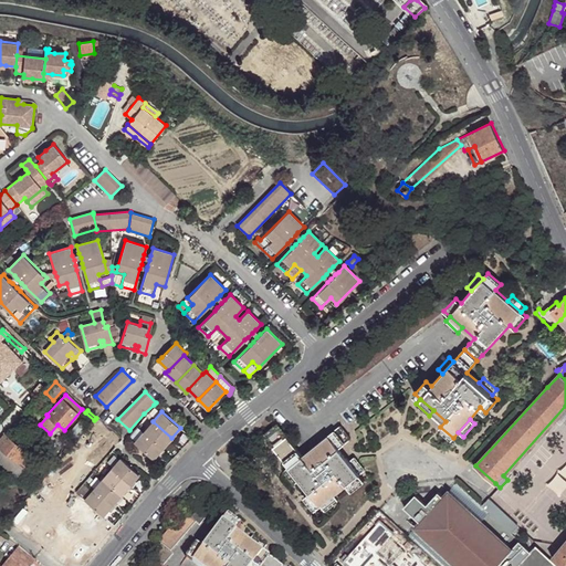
[(171,438),(153,421),(143,431),(163,449),(171,438)]
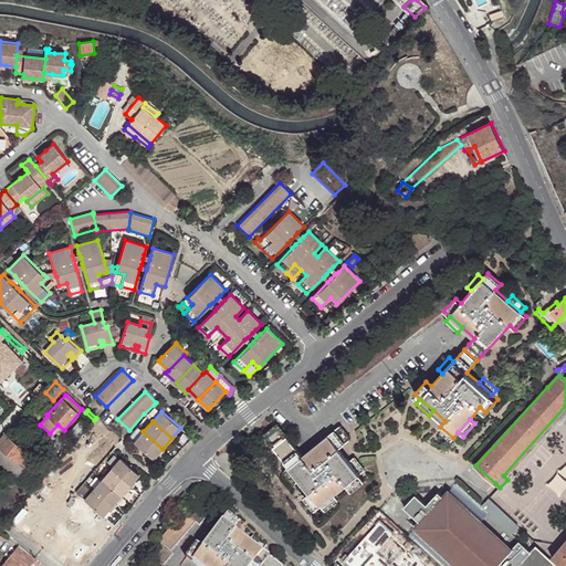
[(276,423),(263,435),(274,448),(289,467),(300,480),(310,493),(304,498),(315,511),(321,506),(334,495),(347,485),(352,491),(365,480),(360,474),(349,461),(339,448),(350,439),(341,426),(302,456),(276,423)]
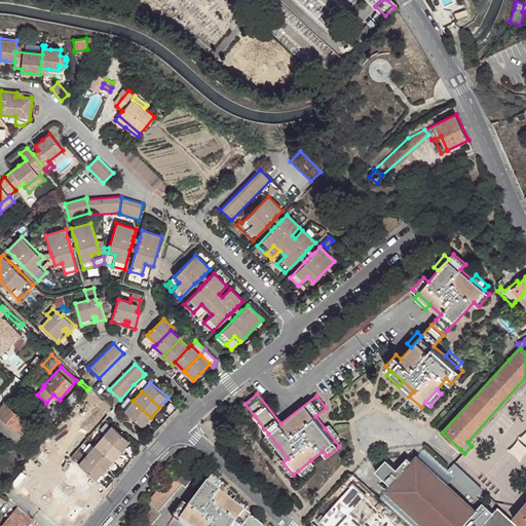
[(151,417),(133,401),(124,411),(142,426),(151,417)]
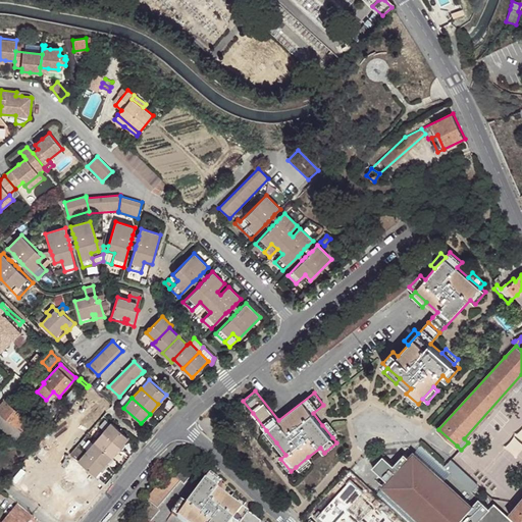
[(0,425),(16,438),(22,431),(32,438),(40,428),(24,415),(24,416),(5,400),(0,406),(0,425)]
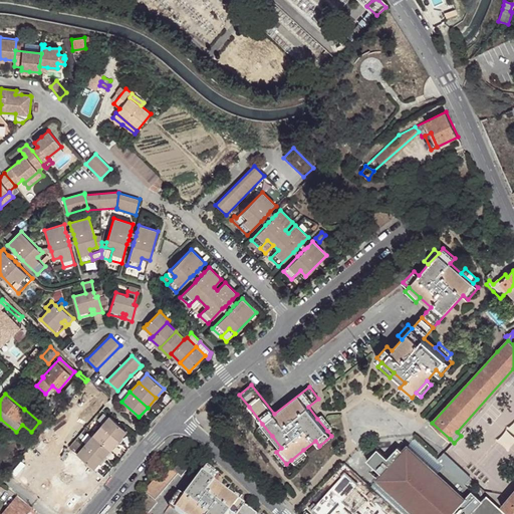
[(321,415),(317,419),(327,431),(331,427),(321,415)]
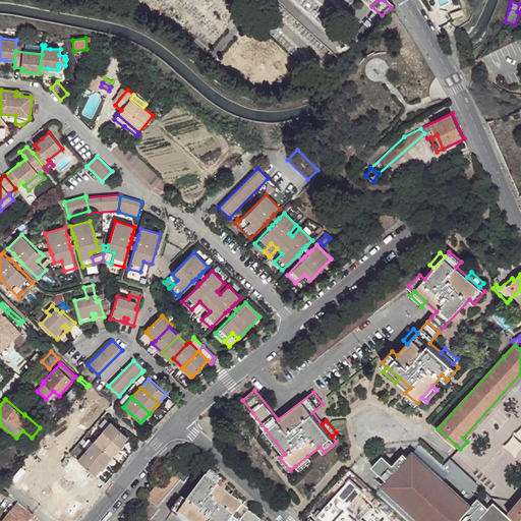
[(128,437),(111,421),(103,430),(120,447),(128,437)]
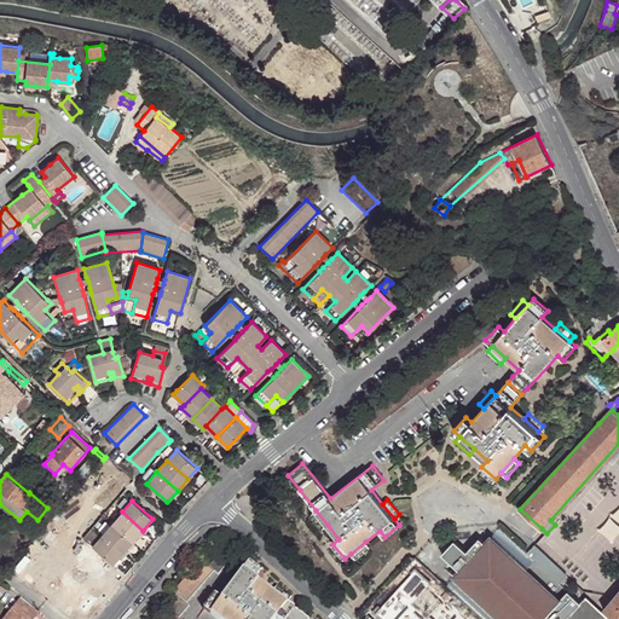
[(92,502),(75,524),(79,527),(96,505),(92,502)]
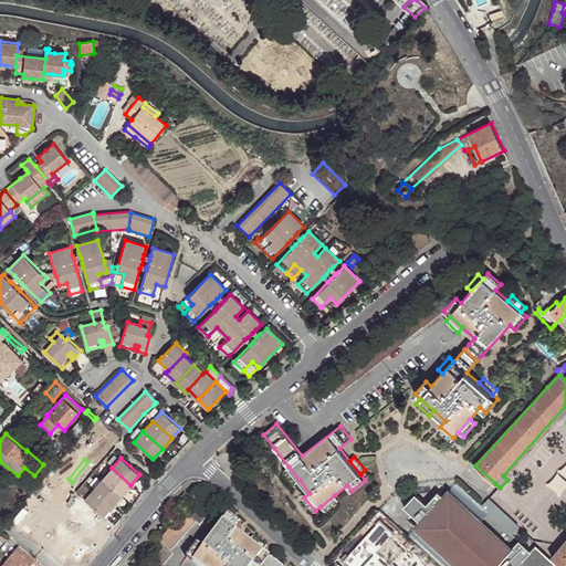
[(294,484),(300,480),(289,467),(284,471),(294,484)]
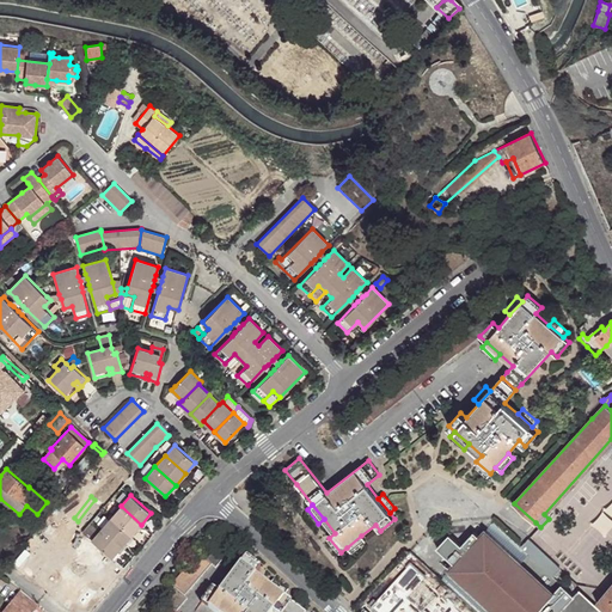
[(141,525),(121,506),(110,518),(132,536),(141,525)]
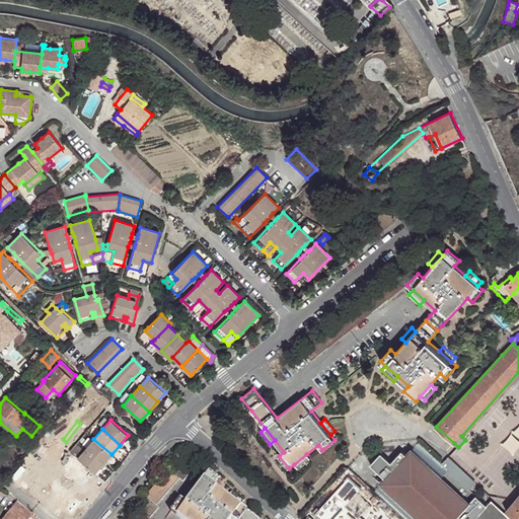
[(112,454),(93,439),(85,448),(102,463),(112,454)]
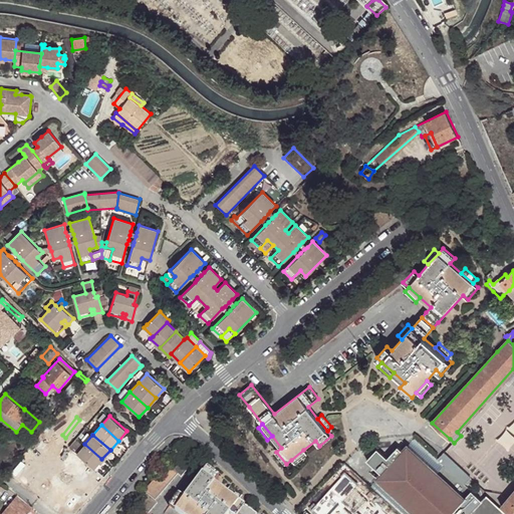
[(101,459),(84,444),(76,454),(93,469),(101,459)]
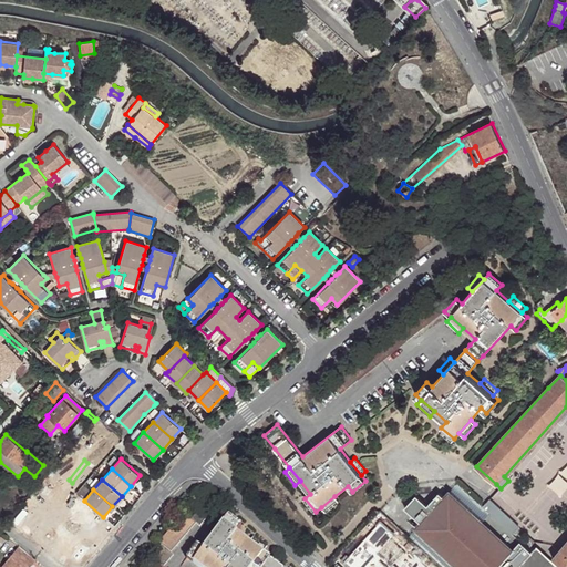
[(517,566),(531,553),(532,553),(524,546),(519,542),(512,535),(490,514),(482,523),(447,493),(443,498),(437,493),(426,506),(415,496),(403,509),(418,522),(420,524),(415,529),(456,566),(517,566)]
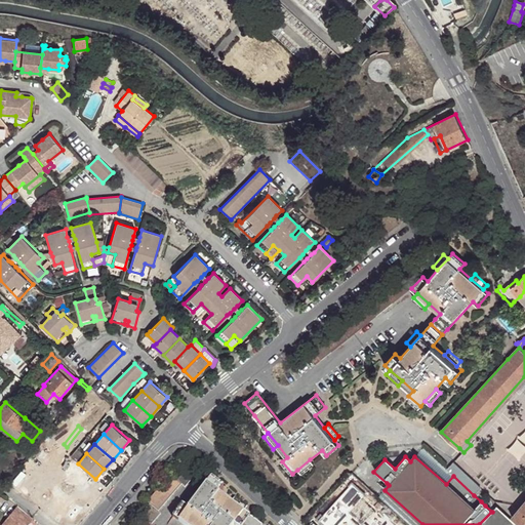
[(314,463),(310,459),(297,470),(301,474),(314,463)]
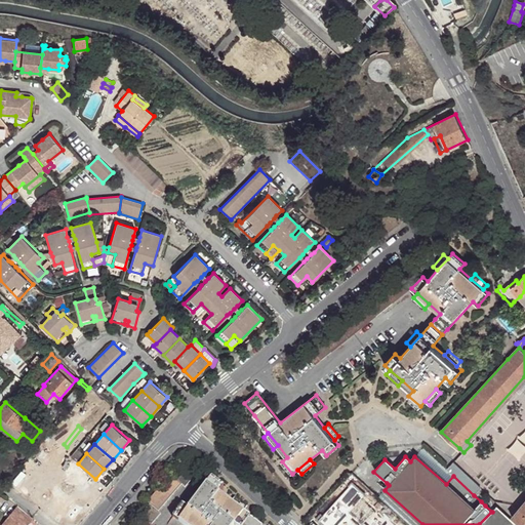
[(474,495),(480,489),(451,461),(445,468),(447,470),(474,495)]
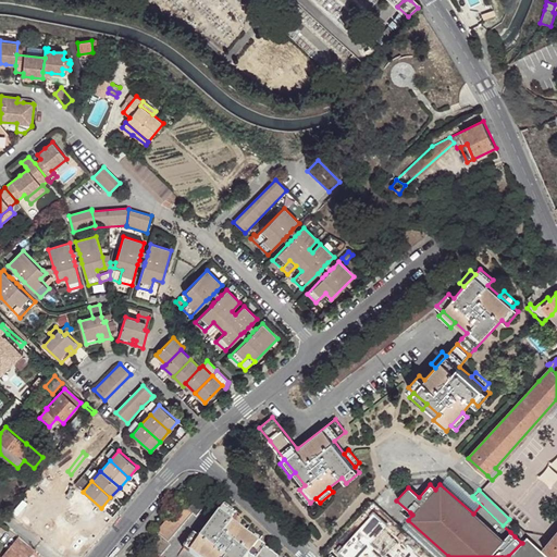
[(380,517),(384,512),(373,503),(373,502),(361,515),(366,519),(372,511),(380,517)]
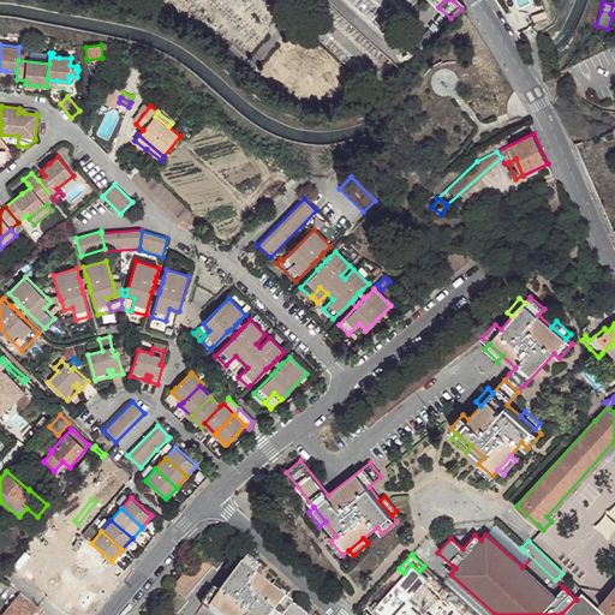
[(224,563),(214,555),(209,561),(207,563),(213,568),(215,569),(216,572),(224,563)]
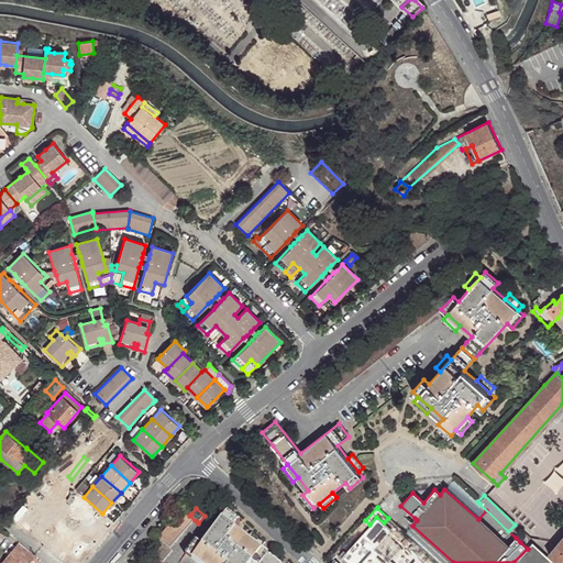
[(189,516),(183,509),(157,539),(161,541),(150,553),(155,558),(151,562),(162,562),(173,551),(169,549),(195,520),(189,516)]
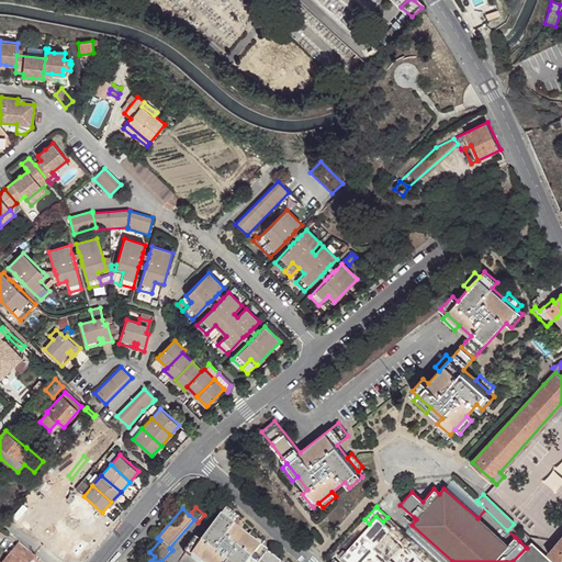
[(194,540),(184,554),(195,561),(250,561),(279,561),(260,548),(247,538),(234,528),(238,523),(225,512),(221,518),(201,544),(194,540)]
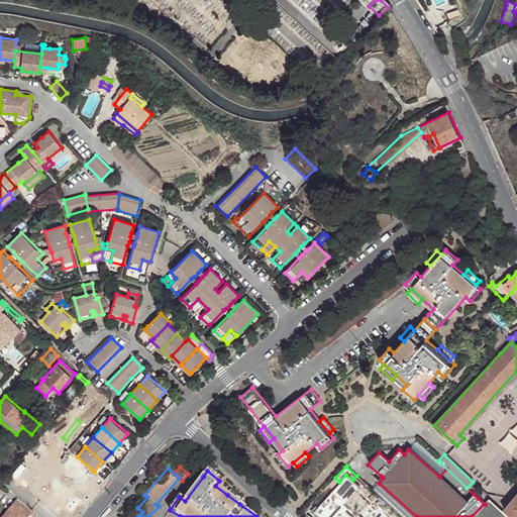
[(339,482),(335,478),(329,484),(333,488),(339,482)]
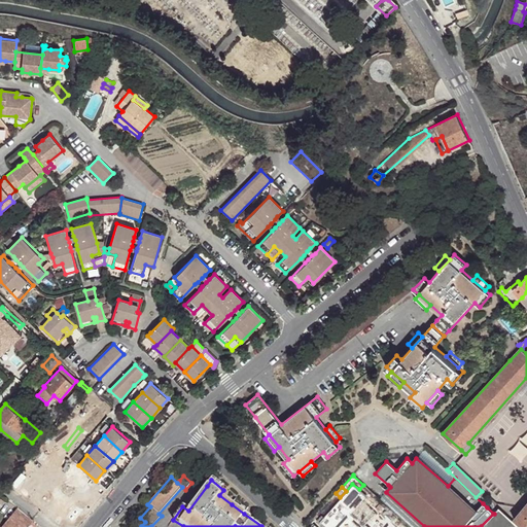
[(340,497),(336,493),(311,520),(319,526),(336,526),(340,523),(344,526),(347,526),(352,522),(346,517),(353,510),(340,497)]
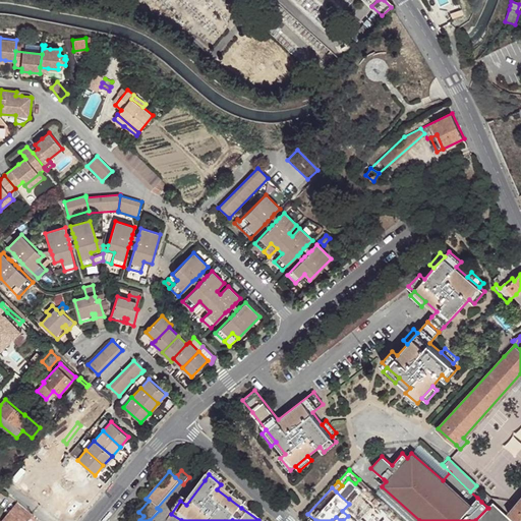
[(245,503),(233,494),(229,499),(241,508),(245,503)]
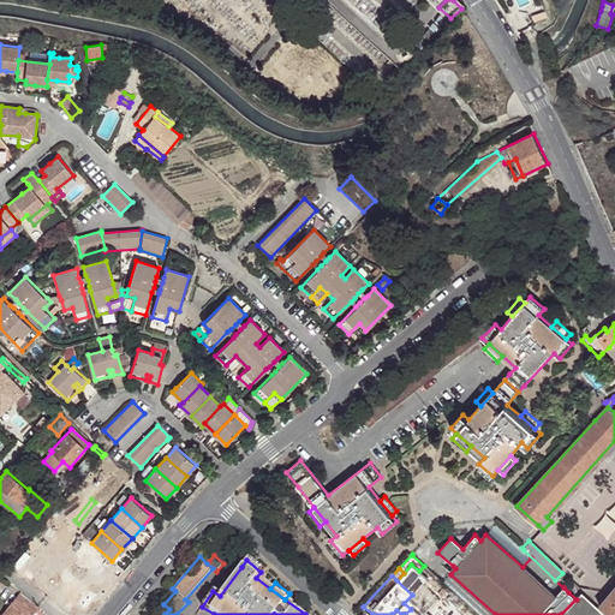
[(577,599),(575,599),(593,614),(592,614),(607,614),(575,586),(568,592),(577,599)]
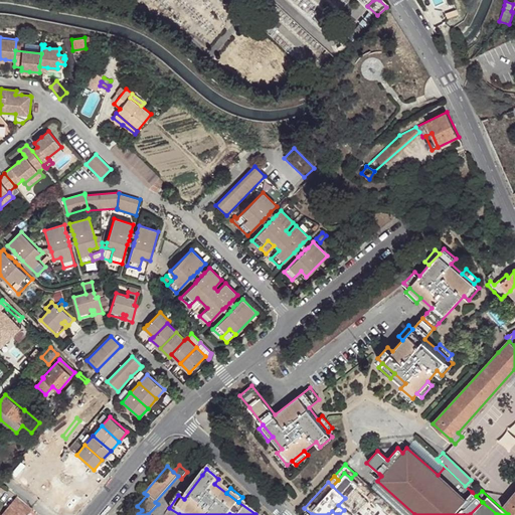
[(514,514),(514,492),(502,508),(512,514),(514,514)]
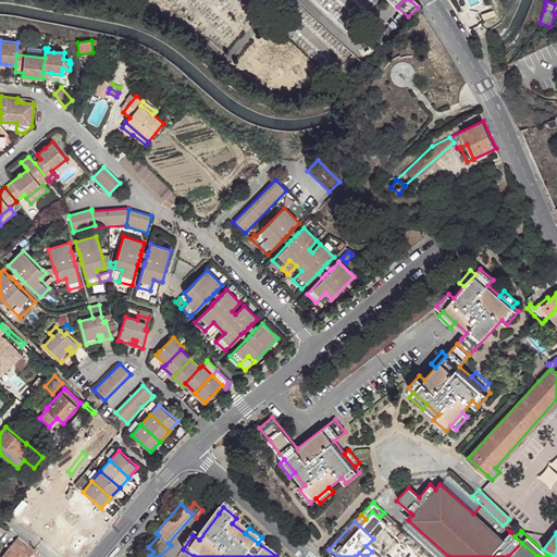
[(16,539),(1,556),(28,556),(33,553),(33,552),(16,539)]
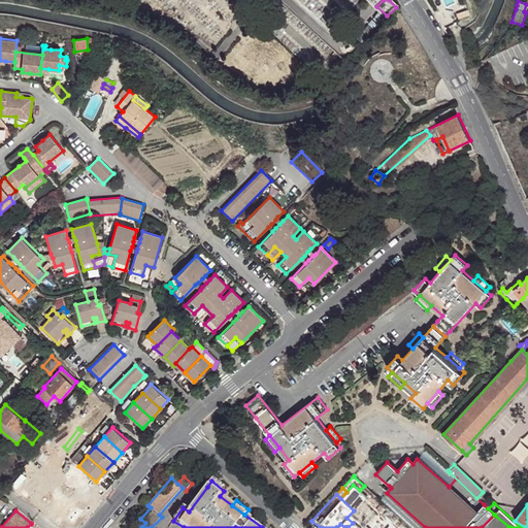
[(508,527),(509,527),(494,515),(482,527),(508,527)]
